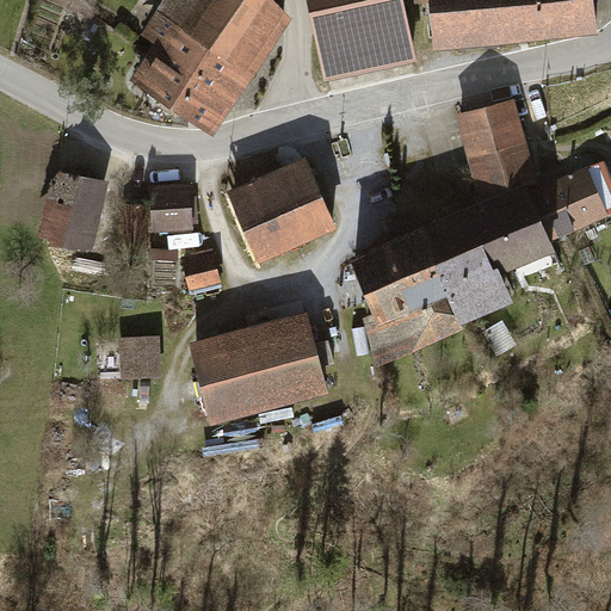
[(152,47),(235,103),(294,18),(279,0),(165,0),(143,34),(155,42),(152,47)]
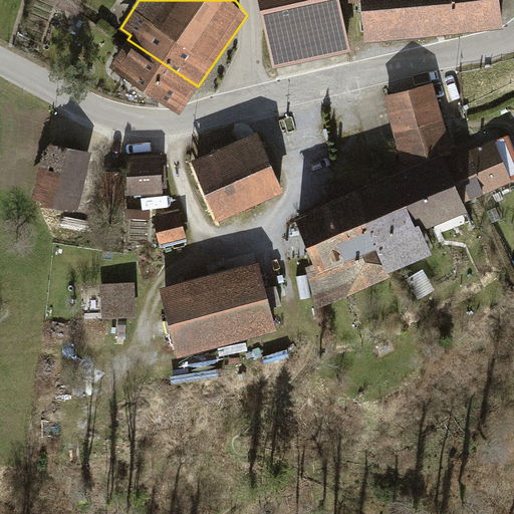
[(262,0),(276,65),(351,50),(340,0),(262,0)]
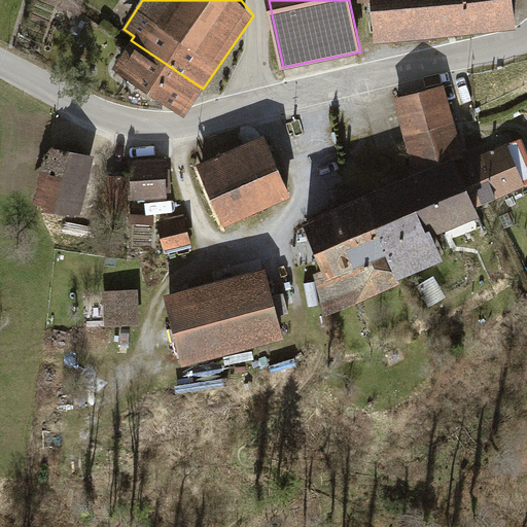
[(462,33),(458,0),(356,0),(356,2),(369,1),(373,43),(462,33)]
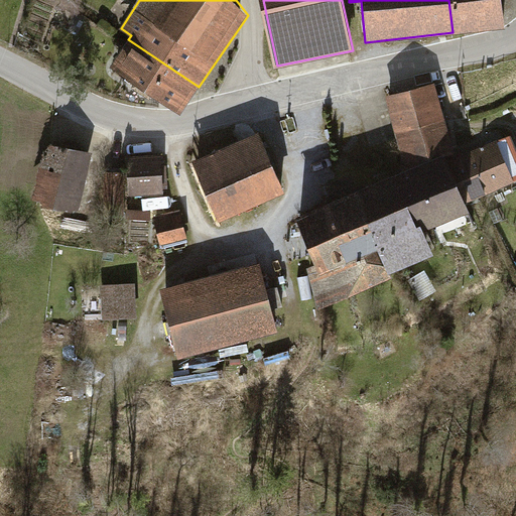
[(448,0),(453,32),(506,26),(503,0),(448,0)]
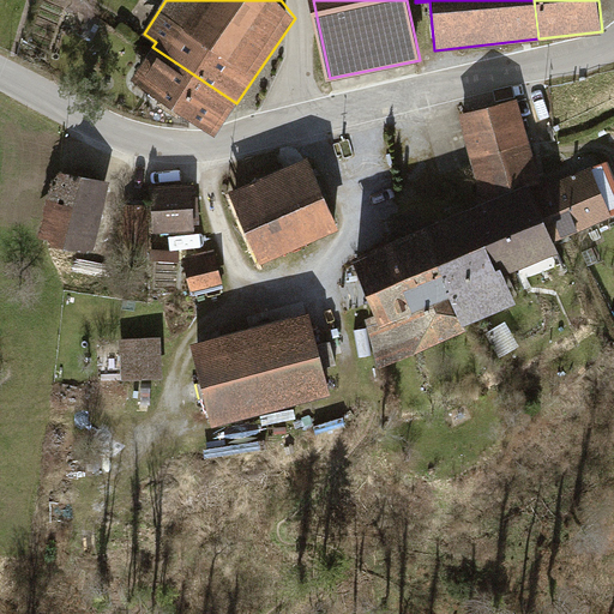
[(236,103),(152,47),(132,77),(162,97),(157,103),(179,118),(182,112),(216,134),(236,103)]
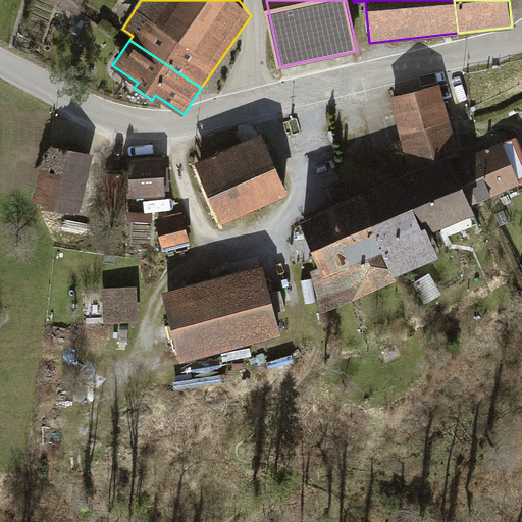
[(439,85),(389,98),(399,135),(450,121),(439,85)]
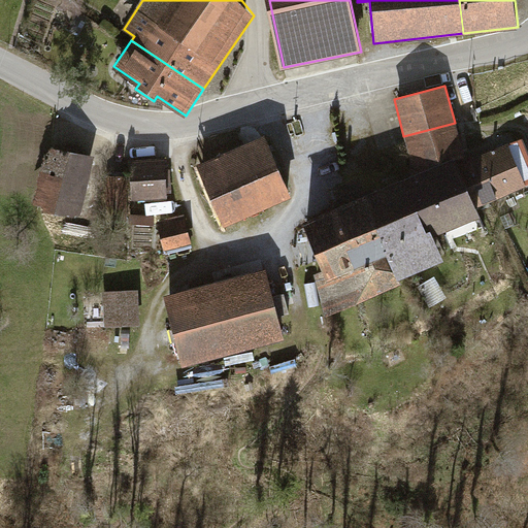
[(455,123),(403,136),(415,173),(454,158),(455,162),(465,157),(455,123)]
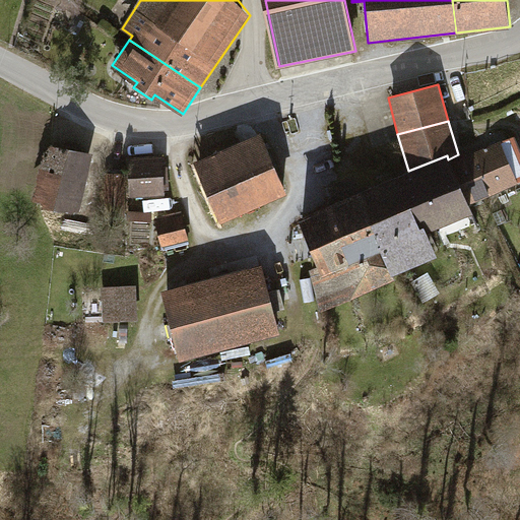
[(285,193),(259,134),(192,163),(218,222),(285,193)]
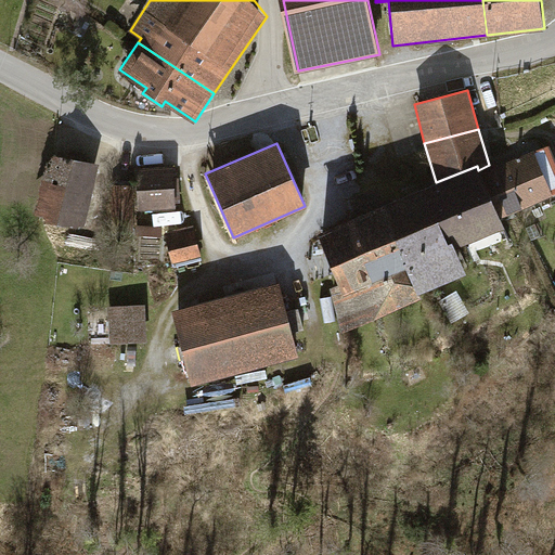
[(489,165),(478,170),(498,218),(554,193),(554,162),(549,146),(498,167),(495,163),(489,165)]
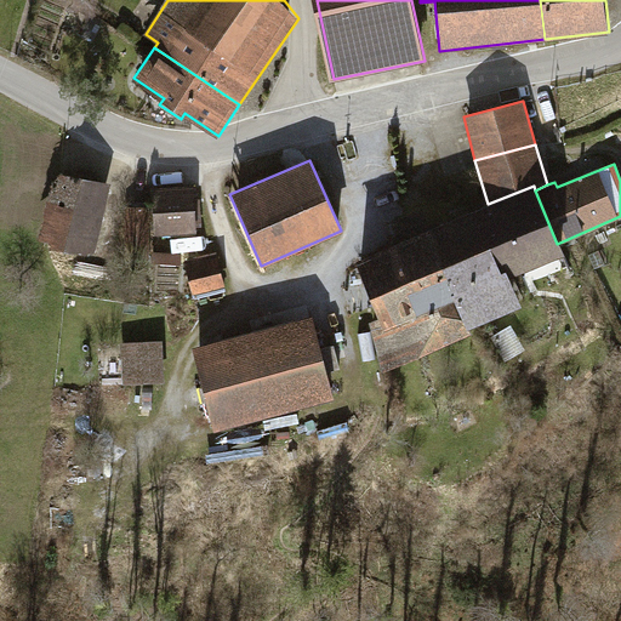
[(56,170),(39,241),(92,255),(109,183),(56,170)]
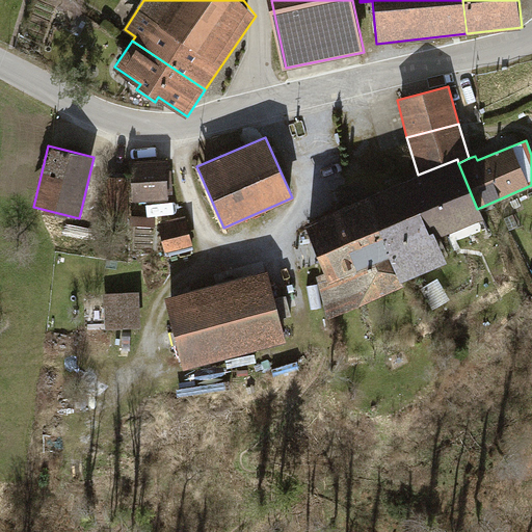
[(167,159),(133,161),(135,201),(169,198),(167,159)]
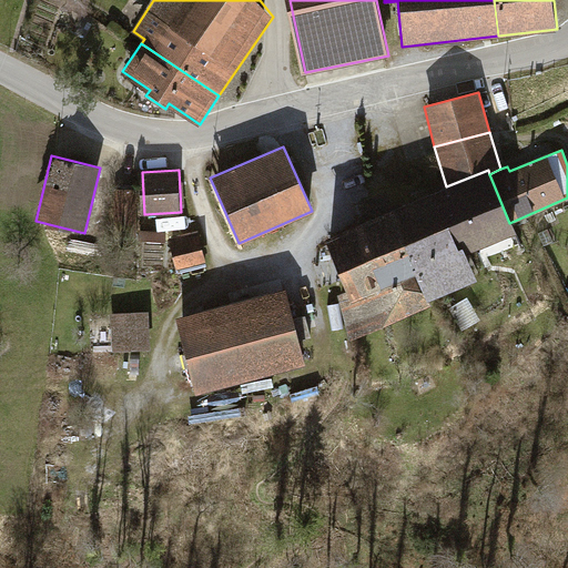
[(509,223),(489,174),(488,170),(446,186),(432,192),(455,250),(463,247),(465,254),(514,235),(509,223)]
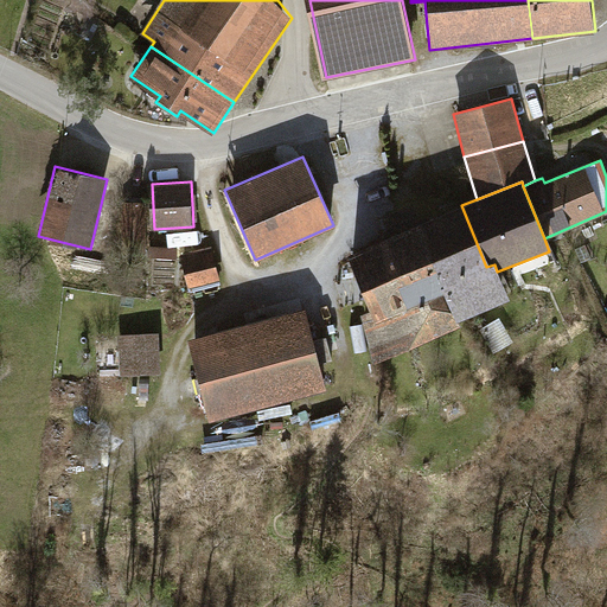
[(148,202),(123,200),(122,243),(146,244),(148,202)]
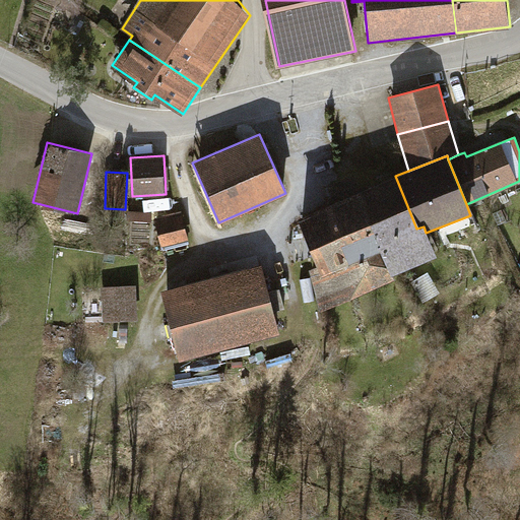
[(416,229),(395,176),(372,185),(372,186),(393,239),(416,229)]
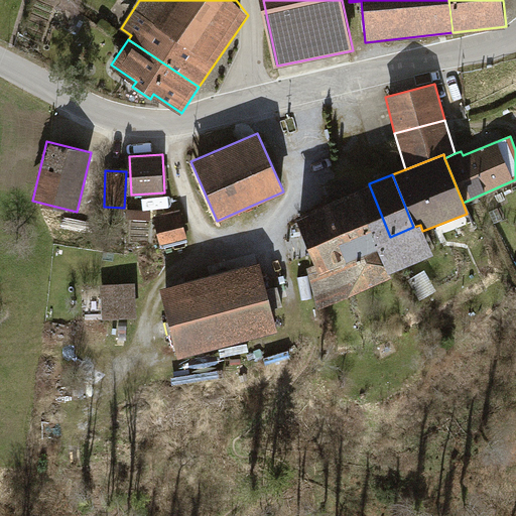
[(390,237),(369,184),(354,190),(378,248),(315,273),(304,278),(316,308),(389,278),(388,275),(433,257),(422,231),(420,225),(413,227),(390,237)]
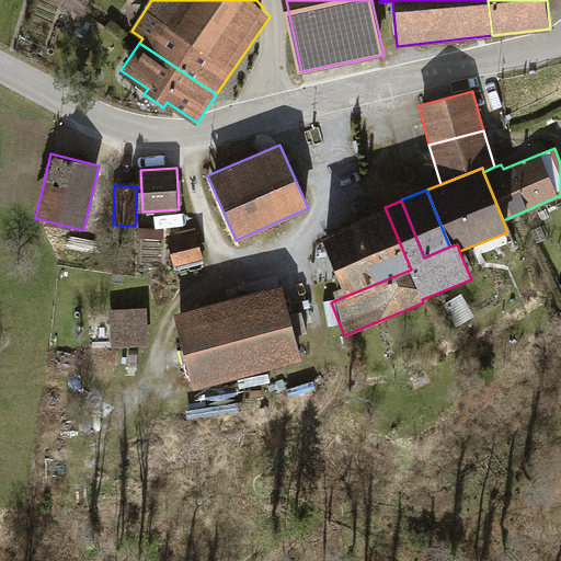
[(385,207),(318,236),(343,297),(411,270),(385,207)]
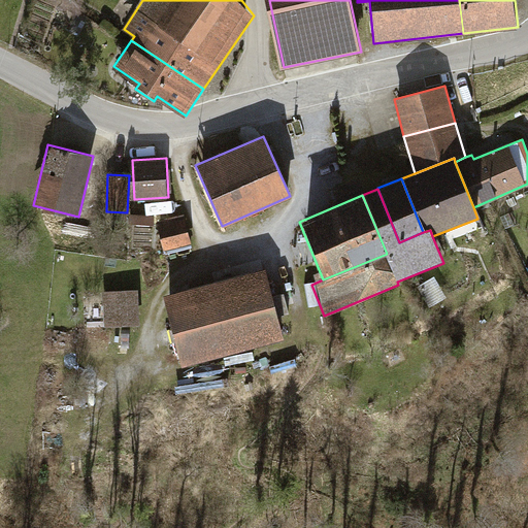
[(156,216),(130,215),(130,224),(156,225),(156,216)]
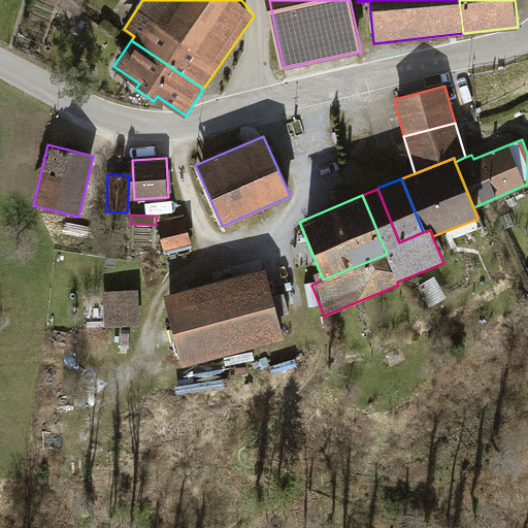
[(186,219),(158,226),(165,251),(192,243),(186,219)]
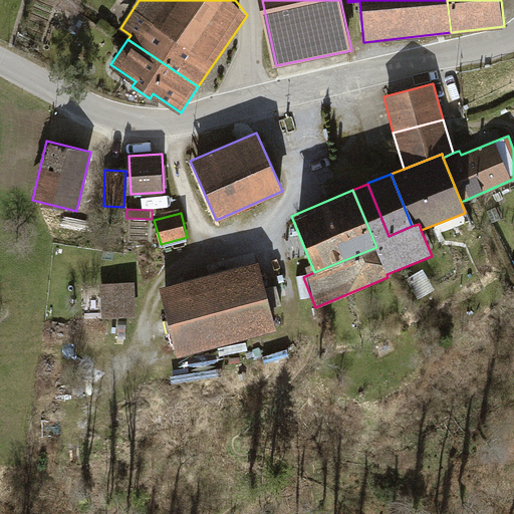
[(278,330),(260,262),(167,287),(185,355),(278,330)]
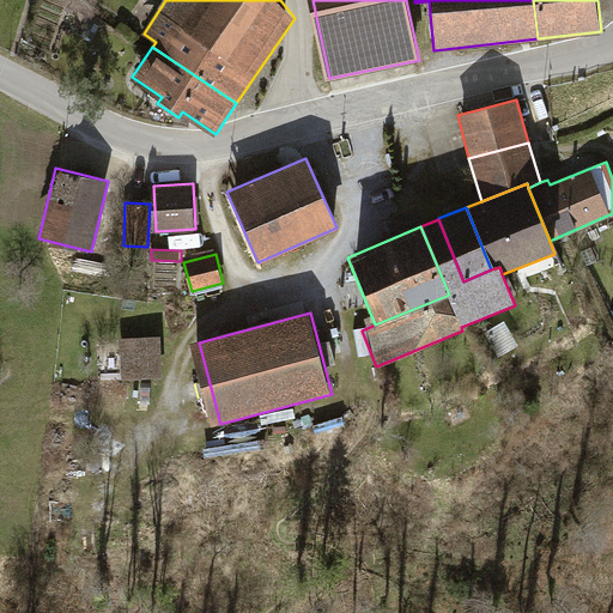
[(503,322),(484,334),(498,357),(517,345),(503,322)]
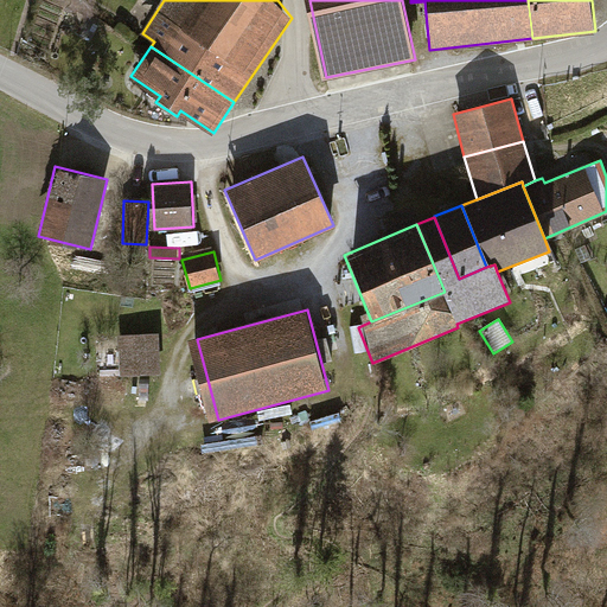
[(160,333),(120,334),(121,376),(163,374),(160,333)]
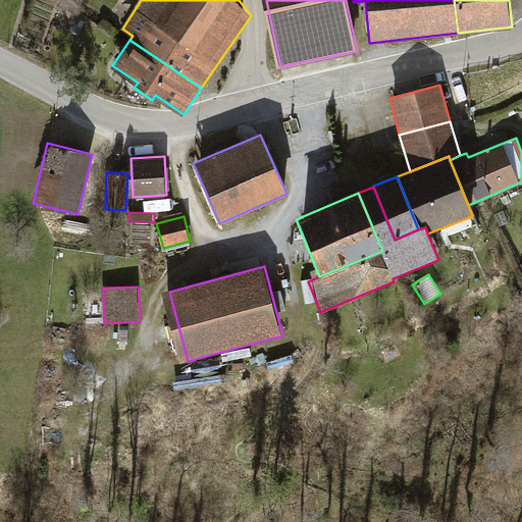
[(282,291),(272,293),(278,312),(288,309),(282,291)]
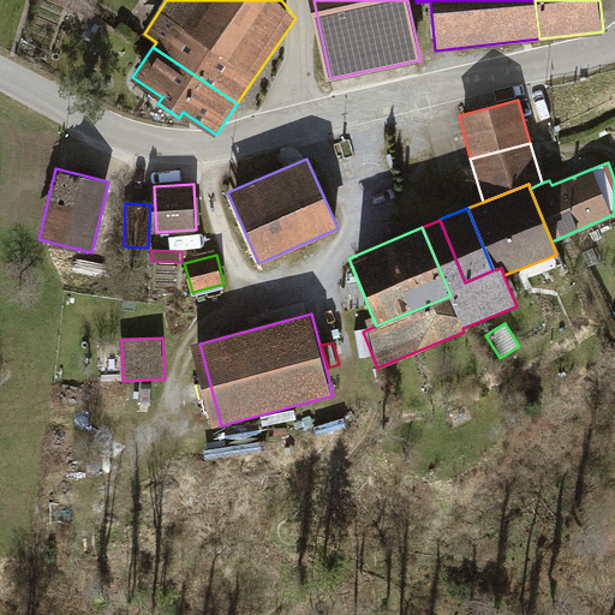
[(63,411),(52,410),(49,423),(60,425),(63,411)]
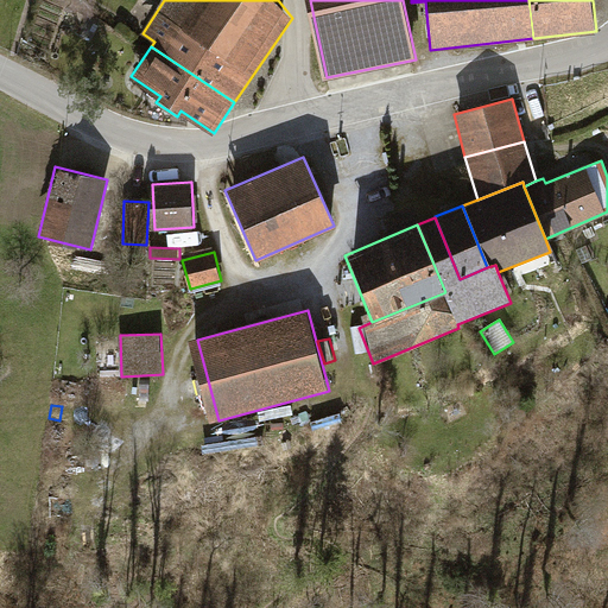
All buildings are outlined.
